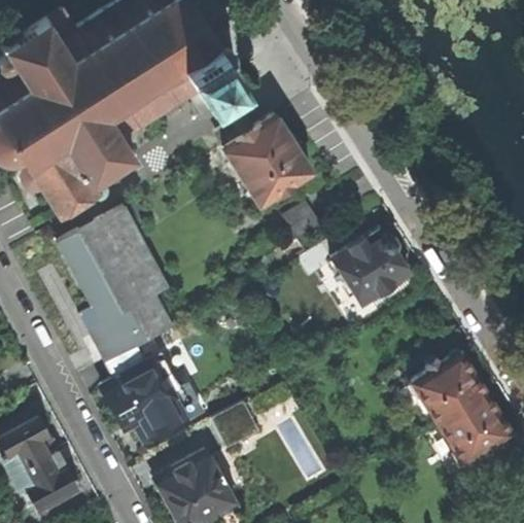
[(118,0),(62,37),(49,18),(0,49),(0,50),(3,56),(7,54),(10,58),(7,60),(5,59),(0,63),(0,65),(0,69),(4,75),(2,76),(0,73),(0,163),(1,164),(5,165),(10,165),(15,165),(19,164),(23,162),(25,165),(22,169),(20,174),(19,178),(20,183),(23,187),(26,190),(32,192),(37,192),(40,189),(60,219),(94,198),(96,200),(100,200),(102,200),(105,199),(107,197),(108,194),(108,190),(107,188),(99,177),(137,155),(133,150),(131,151),(121,137),(196,92),(203,102),(213,95),(221,90),(229,84),(239,78),(233,69),(235,67),(236,65),(237,63),(237,61),(237,59),(236,57),(235,56),(234,54),(232,53),(231,51),(228,51),(224,51),(221,54),(217,47),(219,46),(189,0),(118,0)]
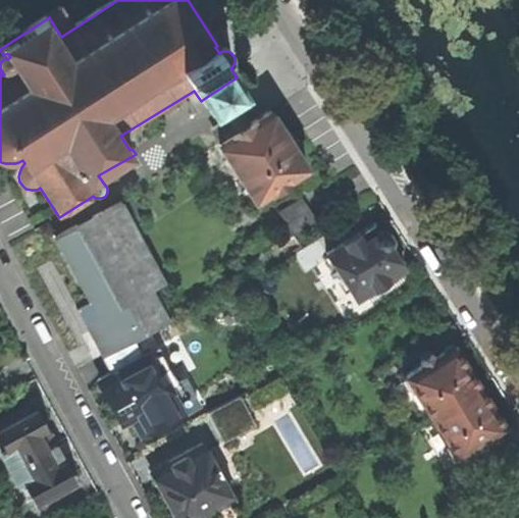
[(240,104),(226,84),(219,89),(211,94),(219,106),(224,114),(229,121),(238,135),(253,124),(240,104)]
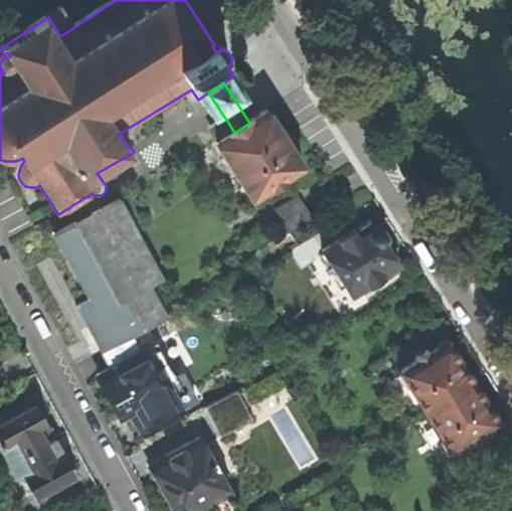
[(208,93),(198,100),(206,111),(216,105),(208,93)]
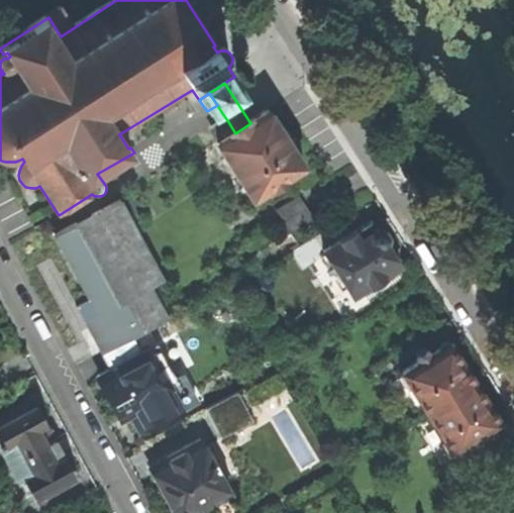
[(287,132),(281,131),(269,112),(250,123),(235,133),(221,143),(218,145),(255,203),(306,170),(295,152),(296,148),(297,146),(296,142),(295,138),(292,134),(290,133),(287,132)]
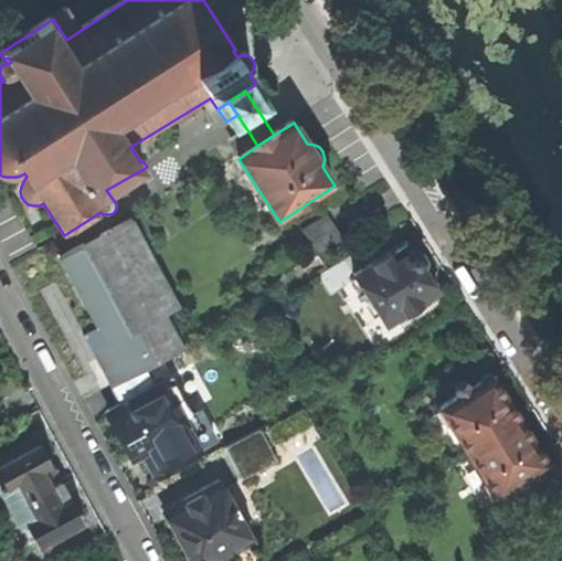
[(257,146),(248,131),(232,143),(242,157),(257,146)]
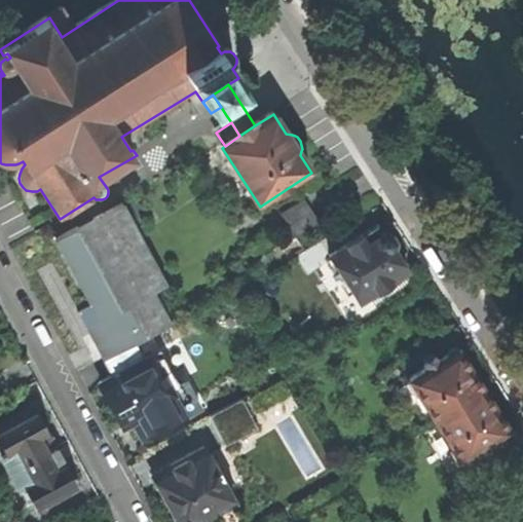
[(284,218),(291,230),(314,216),(307,203),(284,218)]
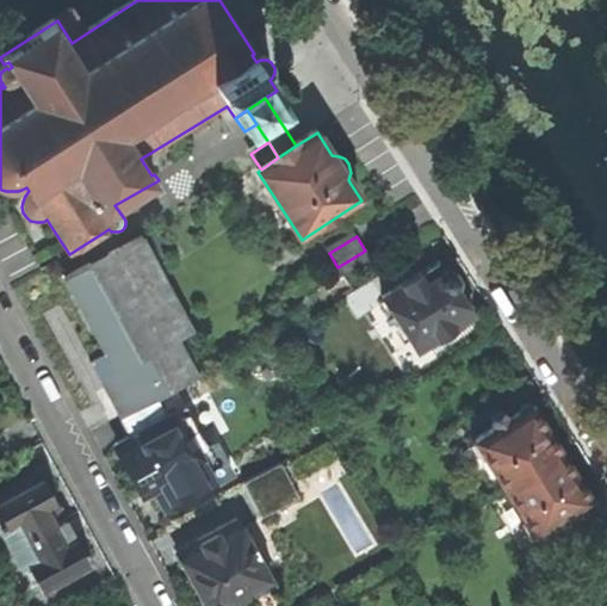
[(101,383),(122,421),(177,391),(200,379),(181,342),(196,335),(146,241),(67,283),(116,375),(101,383)]
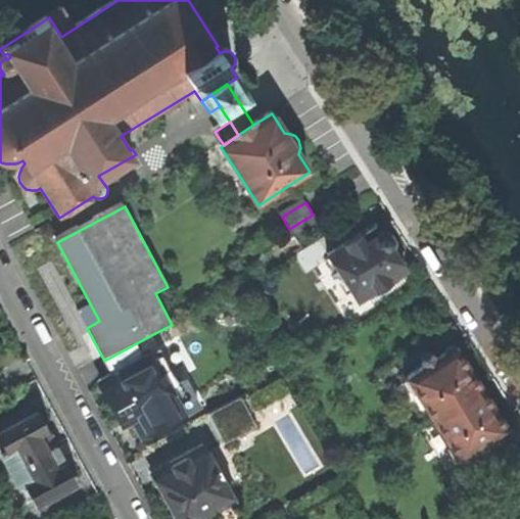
[(313,215),(289,229),(297,241),(321,227),(313,215)]
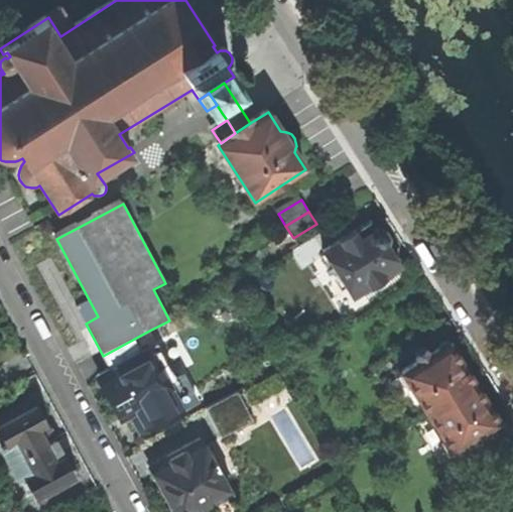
[(372,223),(325,254),(355,300),(403,269),(388,247),(389,240),(388,238),(387,235),(383,232),(378,231),(372,223)]
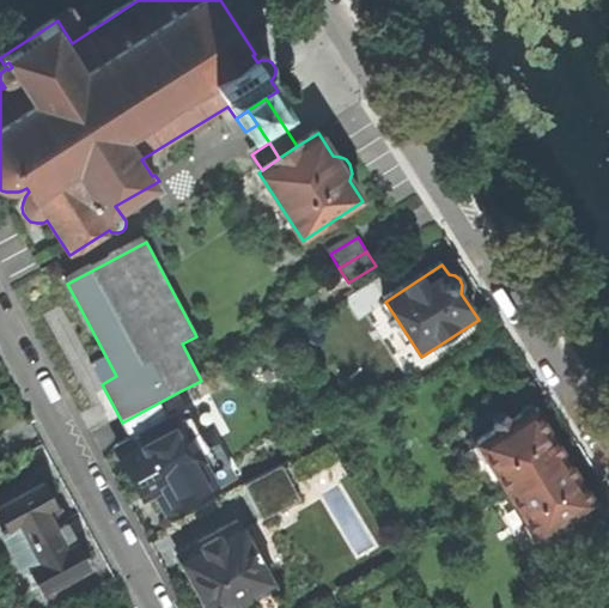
[(122,423),(134,442),(180,414),(188,411),(177,393),(122,423)]
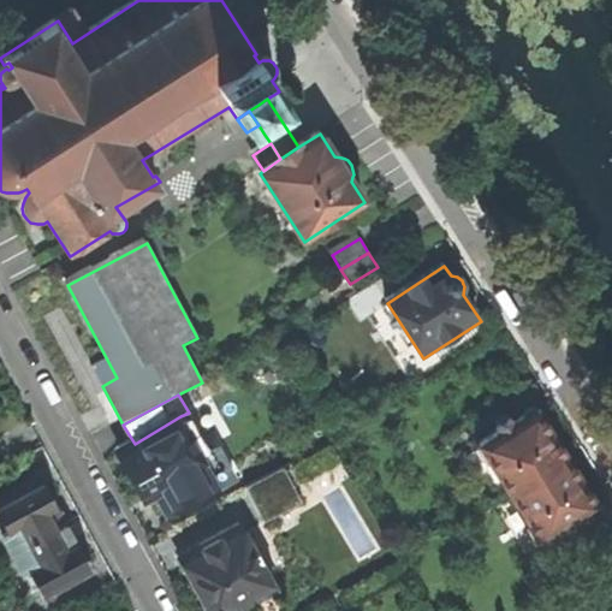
[(511,496),(569,460),(545,423),(545,420),(540,413),(533,410),(527,414),(524,419),(480,445),(511,496)]
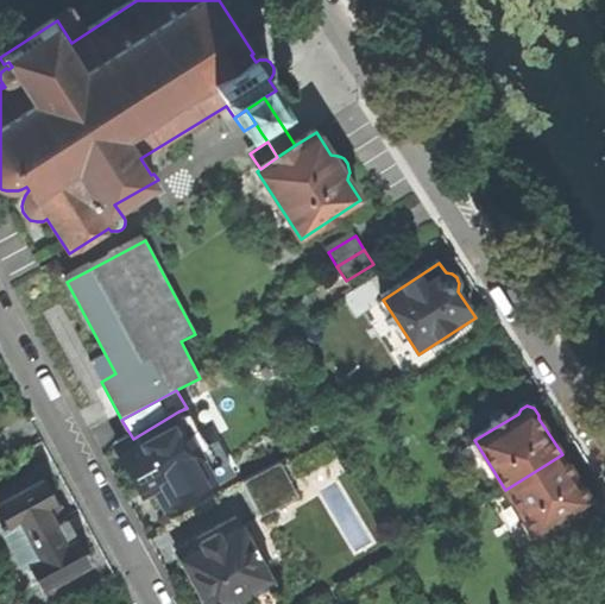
[(178,411),(133,439),(118,447),(121,452),(120,457),(125,464),(130,467),(147,497),(157,491),(169,513),(237,474),(218,444),(202,452),(178,411)]
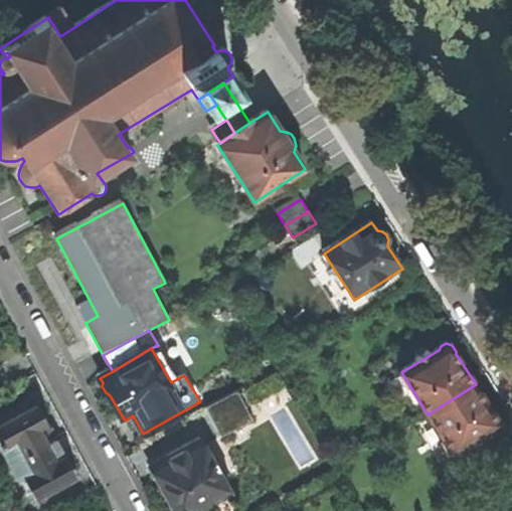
[(491,432),(496,432),(502,428),(503,422),(498,415),(495,414),(476,384),(428,414),(453,456),(491,432)]
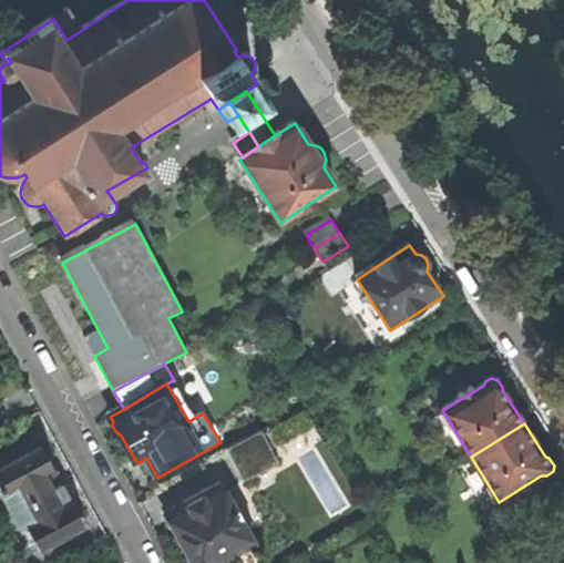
[(264,437),(231,454),(238,469),(272,451),(264,437)]
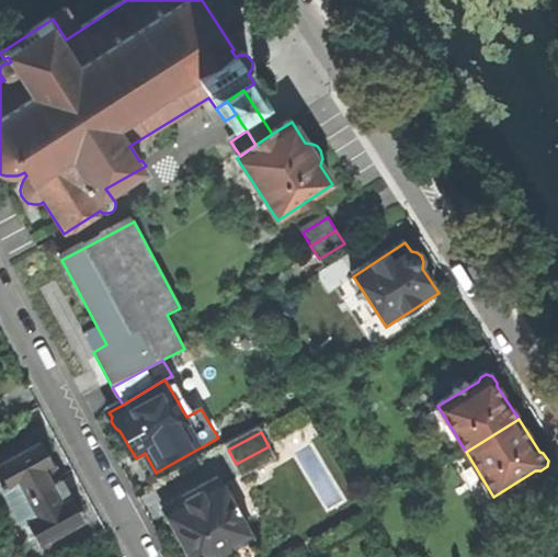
[(60,481),(36,439),(0,458),(0,470),(10,488),(3,491),(12,508),(60,481)]
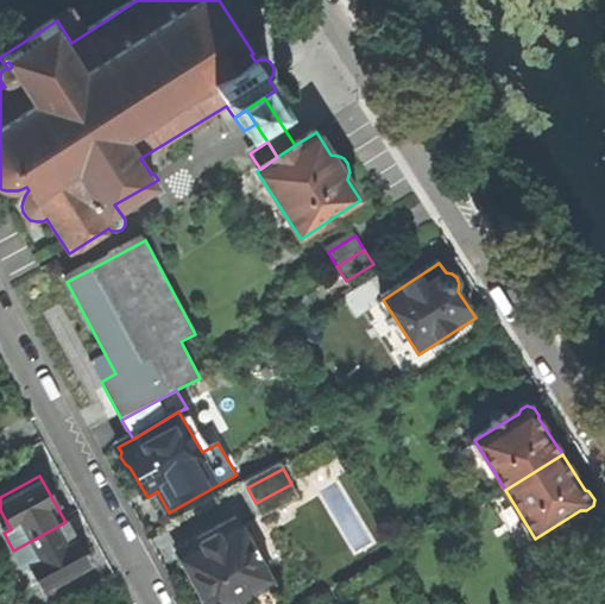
[(291,484),(256,503),(265,521),(301,502),(291,484)]
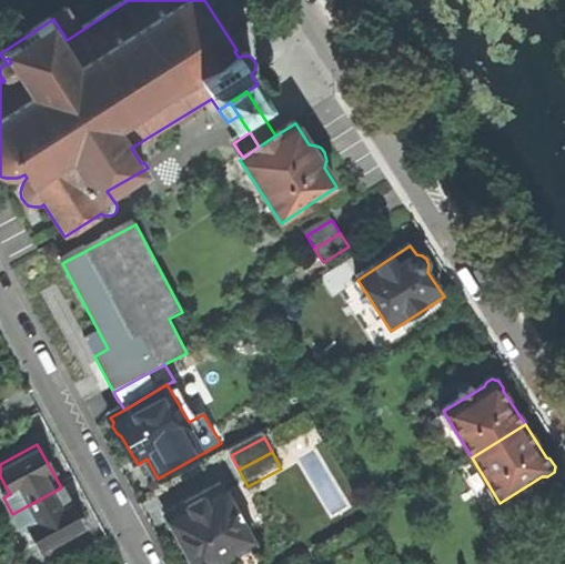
[(167,517),(191,563),(223,563),(236,556),(240,562),(254,554),(251,549),(255,545),(223,486),(167,517)]
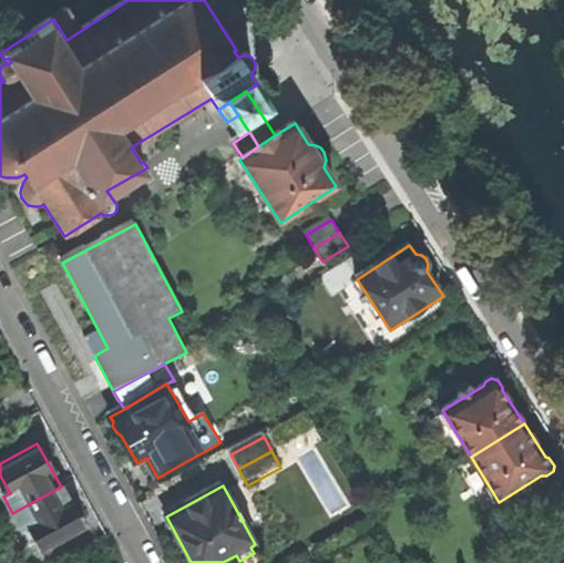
[(21,530),(28,526),(43,554),(86,530),(61,487),(12,513),(21,530)]
